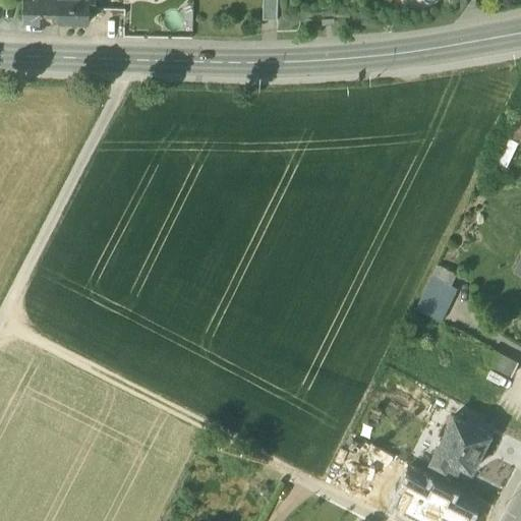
[(23,0),(23,20),(58,21),(58,0),(23,0)]
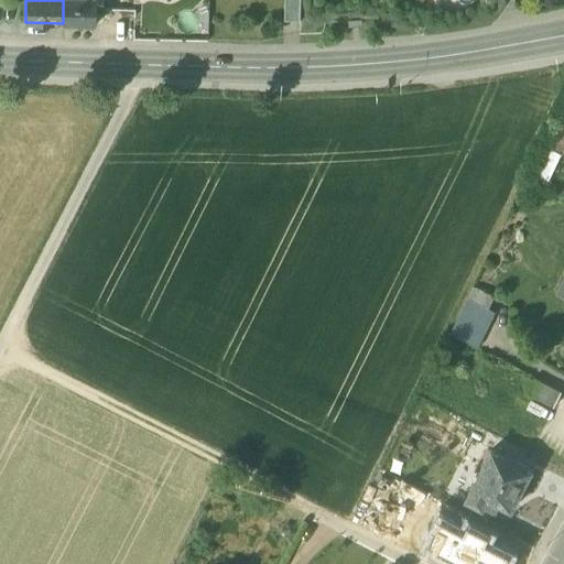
[(63,0),(63,23),(97,24),(98,11),(104,11),(104,0),(63,0)]
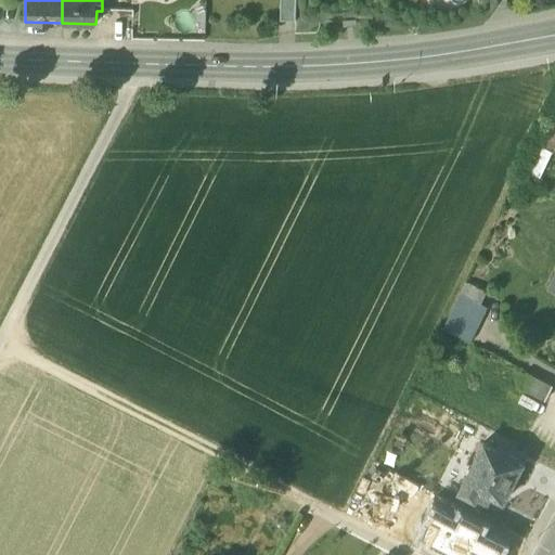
[(297,20),(296,0),(281,0),(281,20),(297,20)]
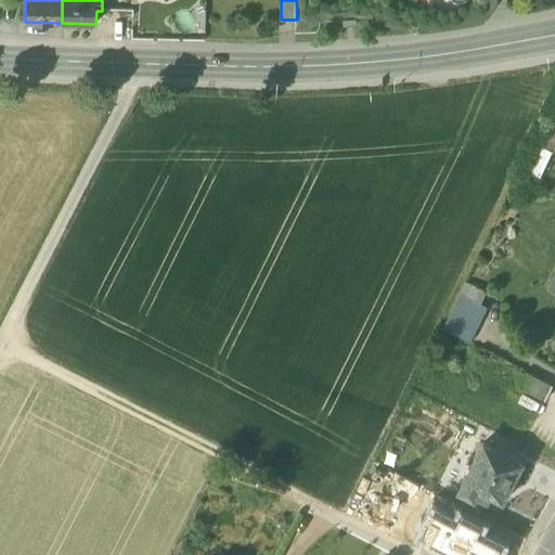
[(485,294),(466,283),(460,296),(461,297),(444,331),(469,344),(487,309),(479,305),(485,294)]
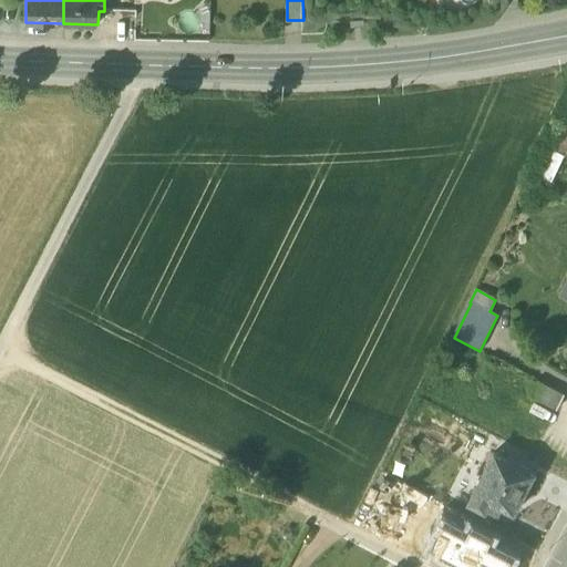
[(537,381),(529,397),(556,410),(564,394),(537,381)]
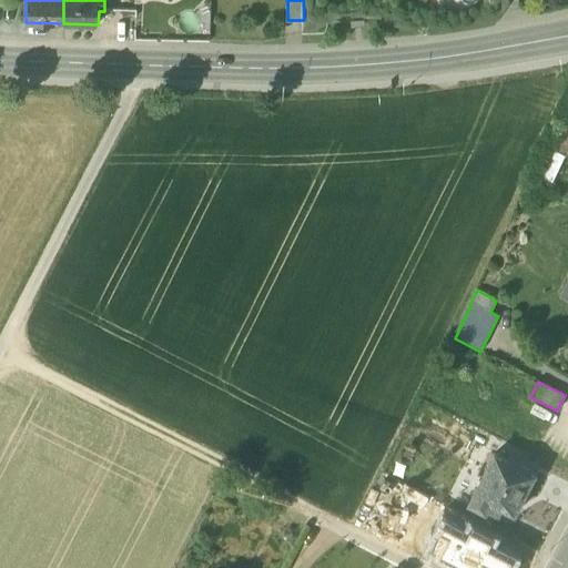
[(514,463),(495,454),(474,494),(475,494),(469,503),(498,517),(503,508),(514,514),(524,496),(525,496),(537,474),(514,462),(514,463)]
